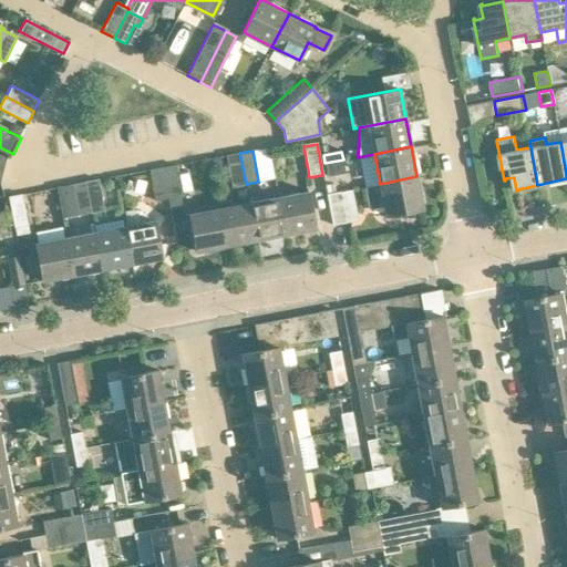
[(234,186),(246,184),(239,153),(226,155),(233,186),(234,186)]
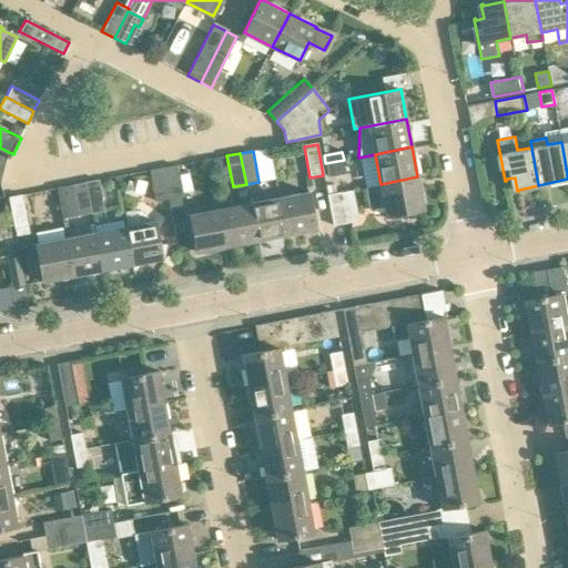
[(344,160),(325,163),(328,178),(346,174),(344,160)]
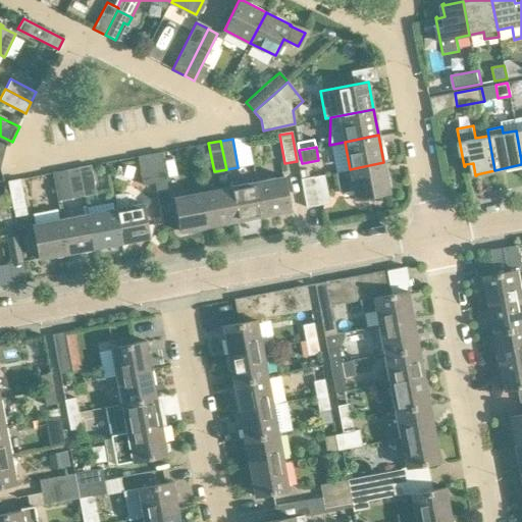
[(161,152),(150,154),(155,181),(167,179),(161,152)]
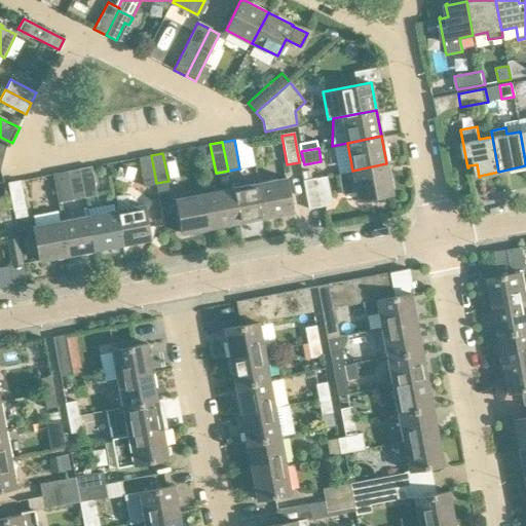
[(151,155),(139,157),(144,186),(156,183),(151,155)]
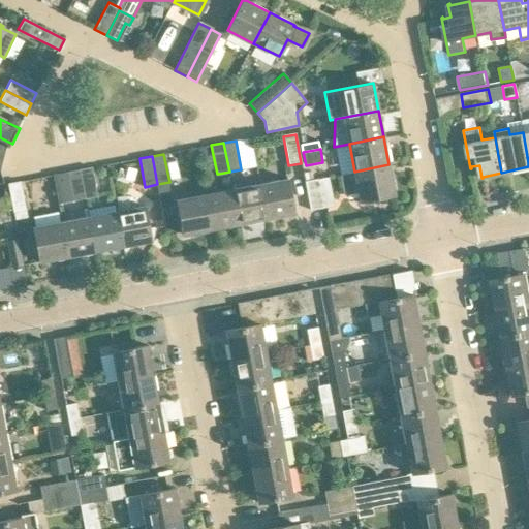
[(394,194),(389,164),(354,172),(354,173),(340,175),(343,190),(348,194),(359,192),(360,200),(394,194)]
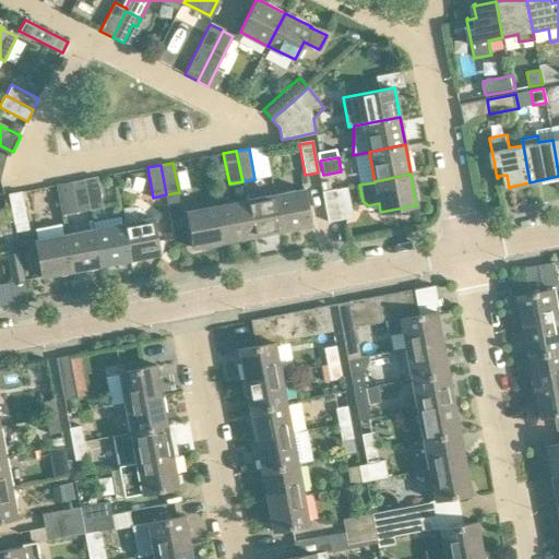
[(103,207),(97,177),(85,179),(91,210),(103,207)]
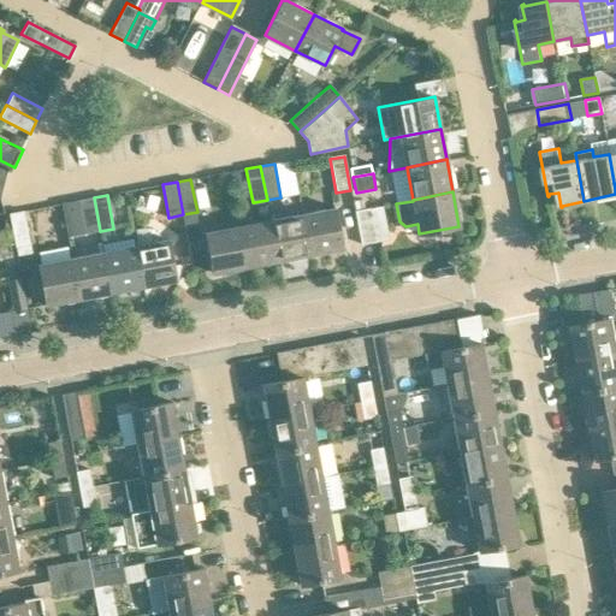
[(67,237),(100,231),(94,197),(61,203),(66,229),(67,237)]
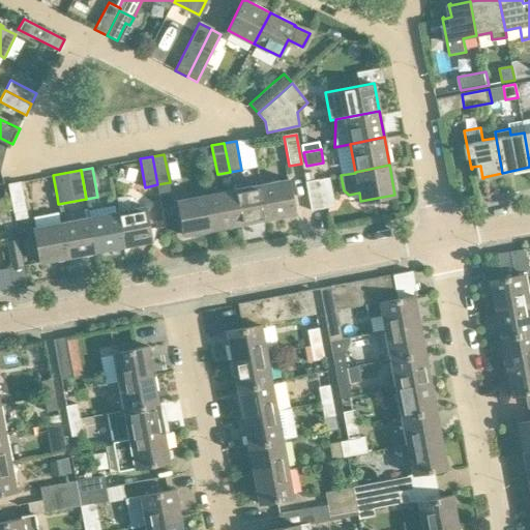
[(331,206),(326,177),(305,181),(311,210),(331,206)]
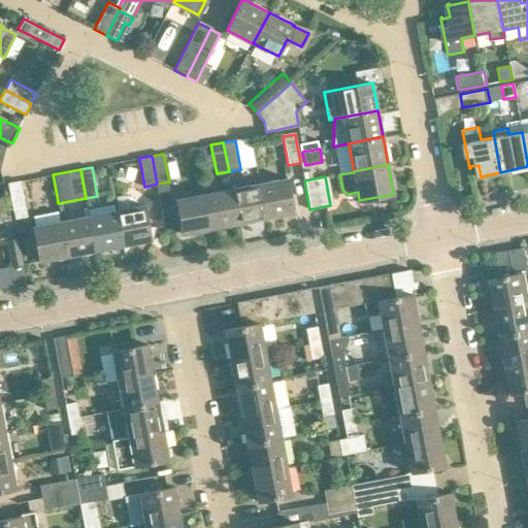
[(259,184),(265,218),(294,212),(287,178),(259,184)]
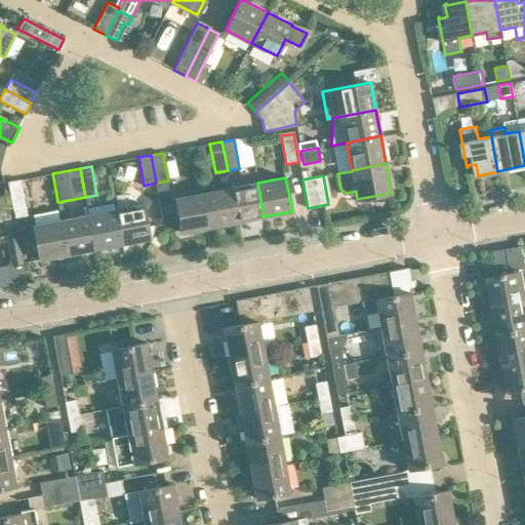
[(11,197),(12,207),(13,210),(13,211),(26,208),(21,179),(8,183),(11,197)]
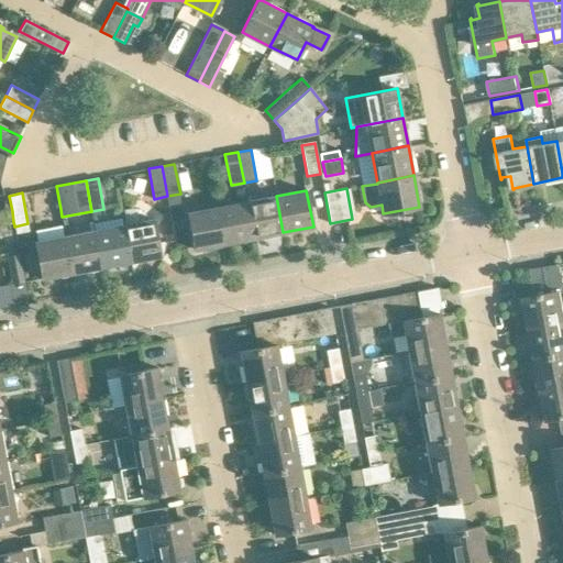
[(247,201),(254,238),(283,232),(276,196),(247,201)]
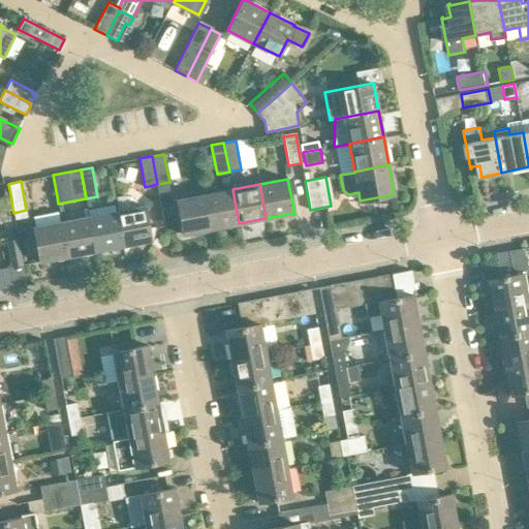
[(205,194),(211,229),(239,223),(232,189),(205,194)]
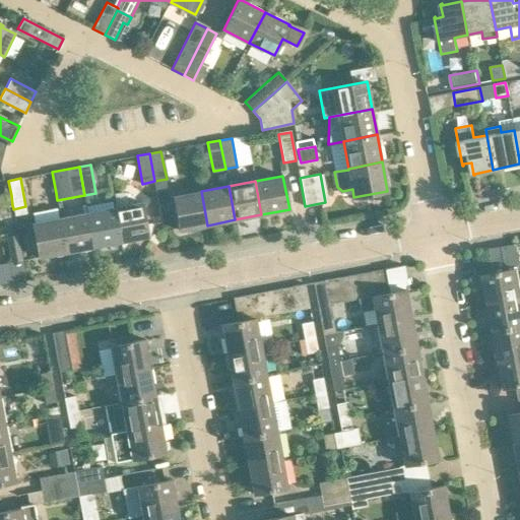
[(174,197),(180,231),(207,225),(201,191),(174,197)]
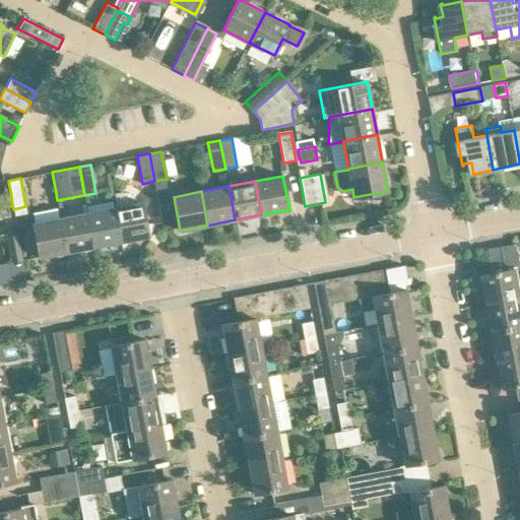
[(107,208),(106,194),(73,197),(74,211),(107,208)]
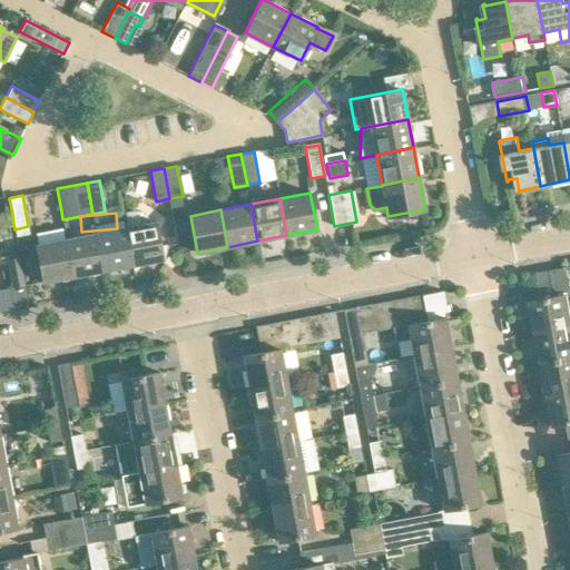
[(0,227),(13,225),(12,214),(0,216),(0,227)]
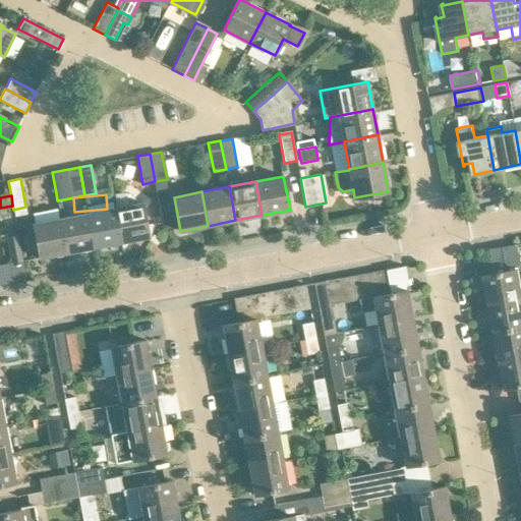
[(114,209),(120,242),(149,237),(141,203),(114,209)]
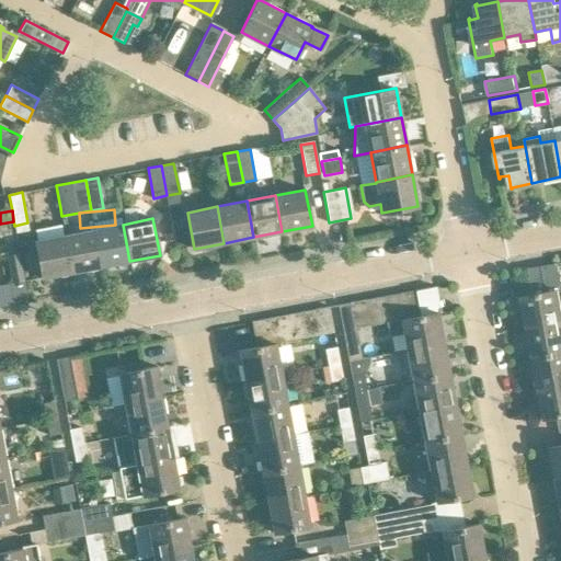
[(14,226),(14,225),(13,221),(0,224),(0,235),(15,232),(15,229),(14,226)]
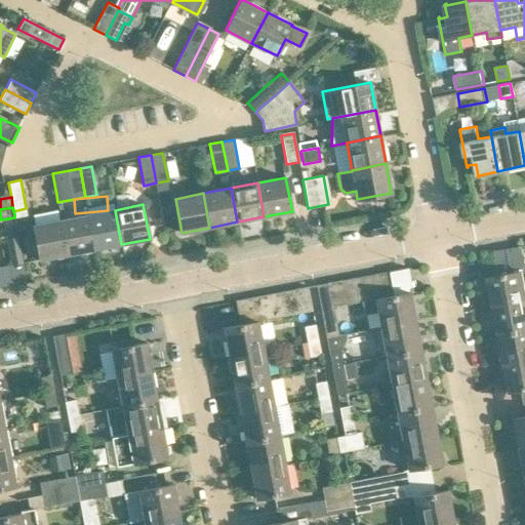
[(88,214),(94,249),(121,244),(115,210),(88,214)]
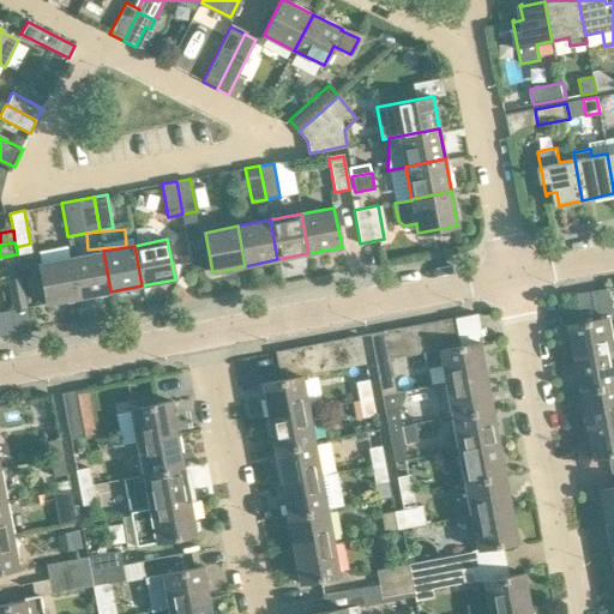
[(72,247),(43,250),(44,259),(72,257),(72,247)]
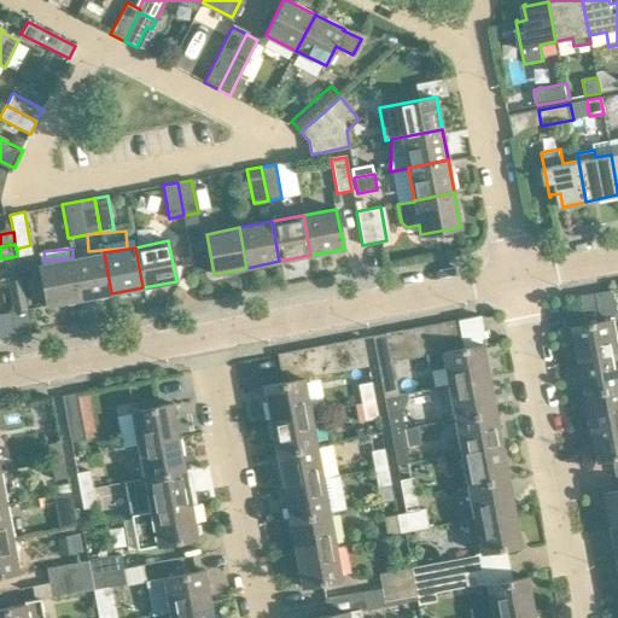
[(71,258),(79,299),(111,293),(104,252),(71,258)]
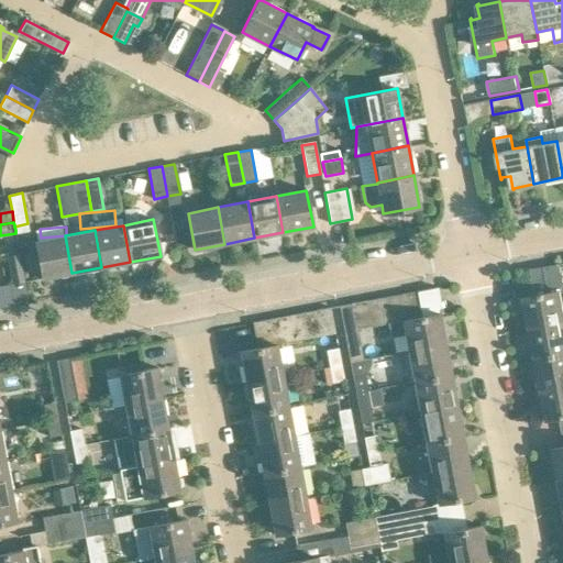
[(35,242),(42,278),(72,273),(65,235),(35,242)]
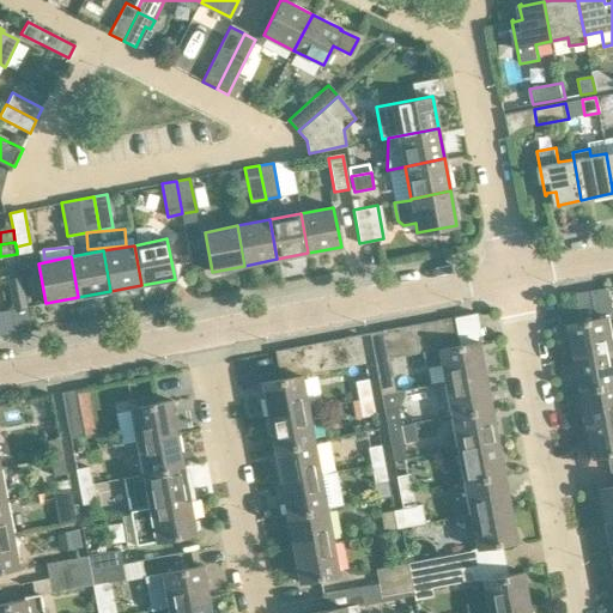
[(5,280),(16,333),(32,331),(28,307),(22,278),(5,280)]
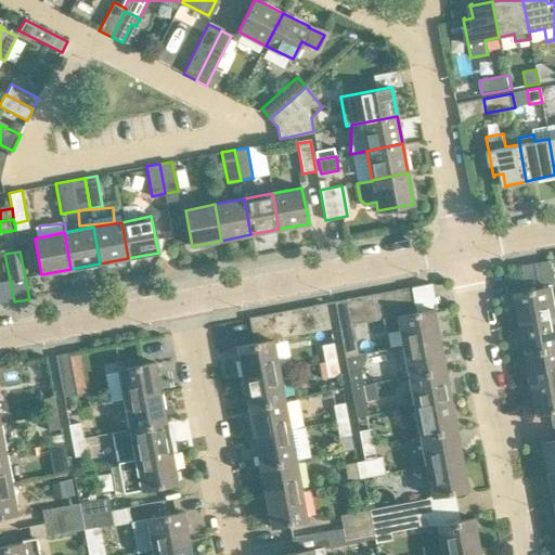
[(554,318),(554,300),(553,286),(554,285),(554,276),(552,260),(540,262),(536,263),(523,266),(528,292),(515,294),(517,307),(519,307),(520,313),(523,324),(554,318)]
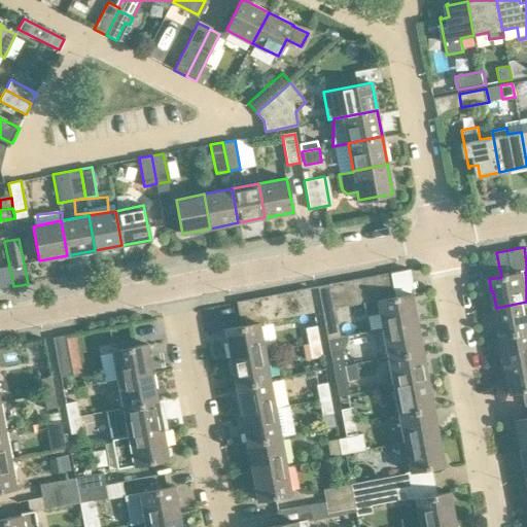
[(390,273),(378,275),(383,299),(395,296),(390,273)]
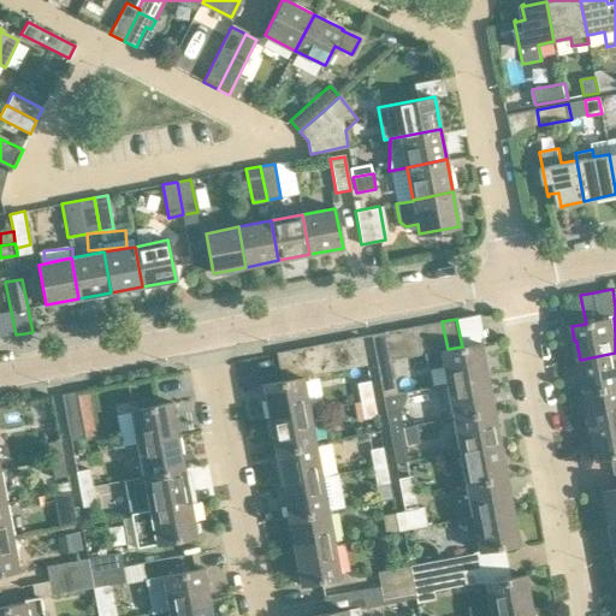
[(442,321),(428,324),(433,351),(439,350),(448,349),(442,321)]
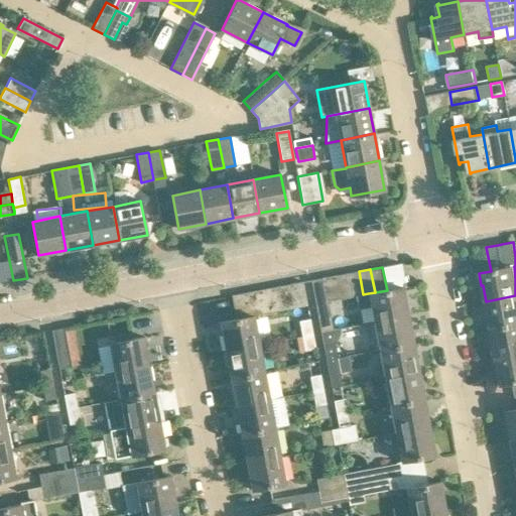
[(359,271),(347,273),(351,296),(355,295),(363,294),(359,271)]
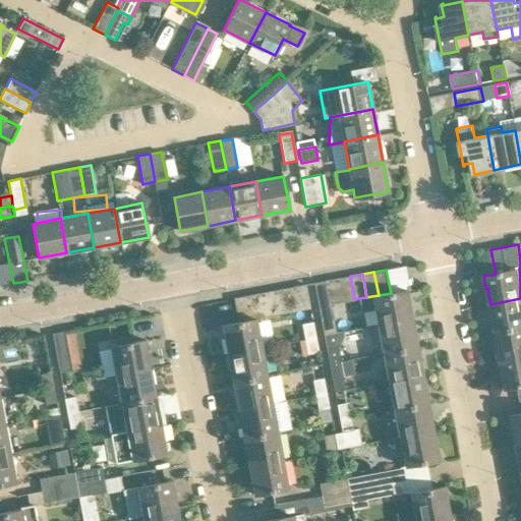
[(337,279),(340,294),(341,301),(354,299),(350,276),(337,279)]
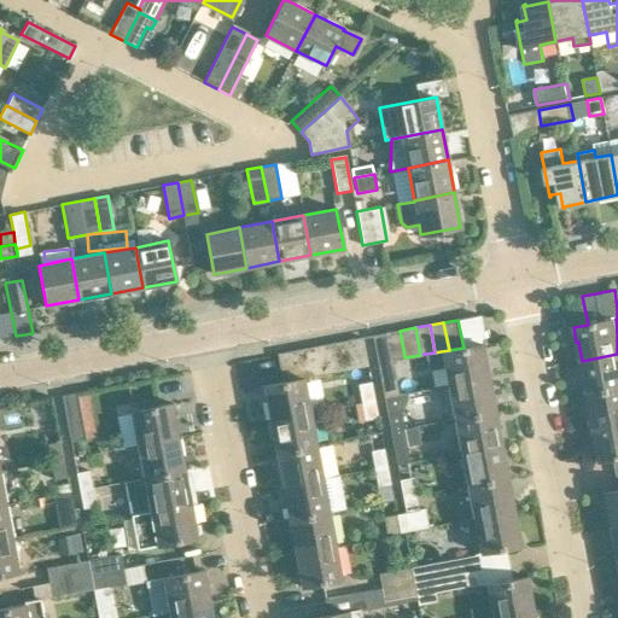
[(404,357),(403,349),(400,331),(386,333),(391,361),(404,357)]
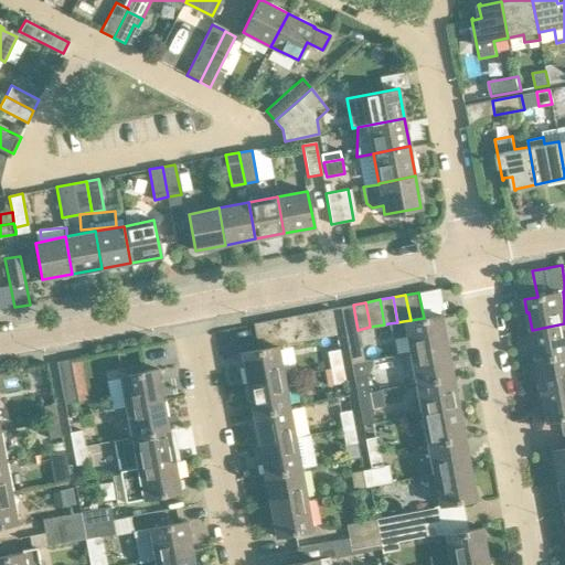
[(353,305),(340,307),(345,332),(347,338),(359,334),(358,330),(353,305)]
